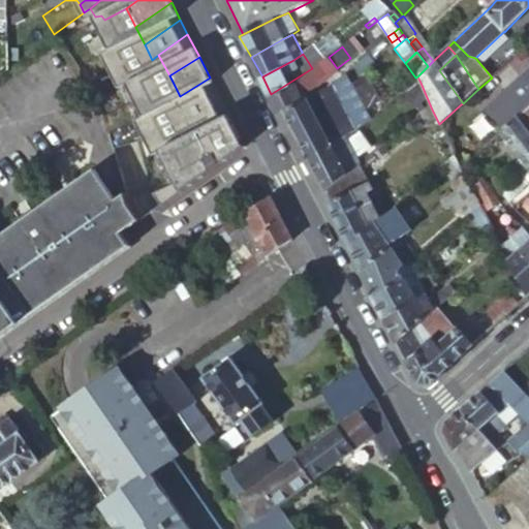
[(281,111),(286,109),(308,96),(306,91),(338,71),(337,68),(329,57),(312,68),(271,94),(281,111)]
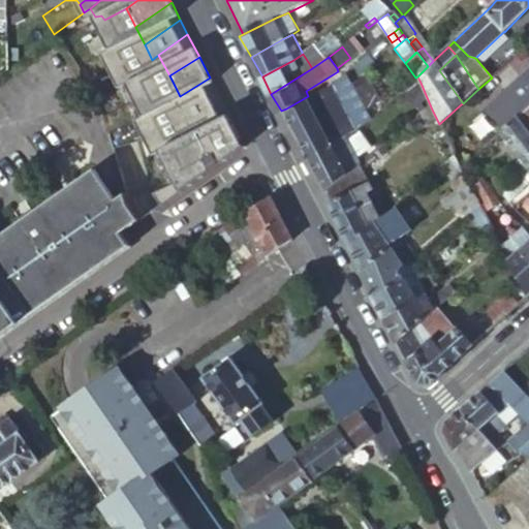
[(528,81),(524,75),(498,101),(516,120),(519,118),(528,107),(528,81)]
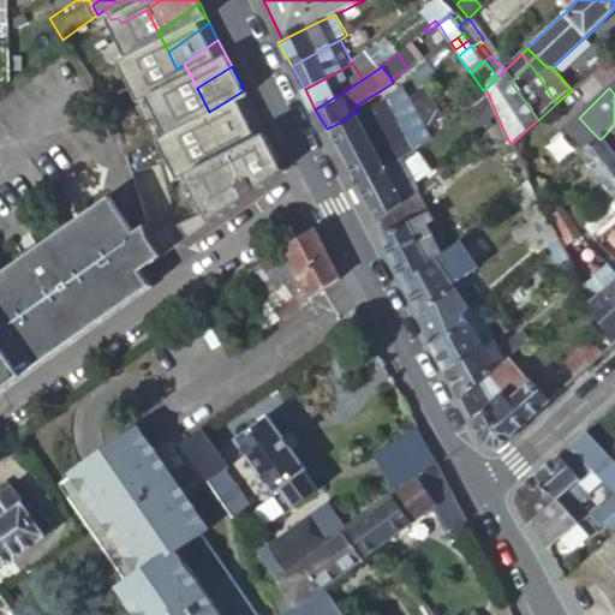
[(257,117),(244,90),(209,112),(212,115),(219,130),(224,141),(257,117)]
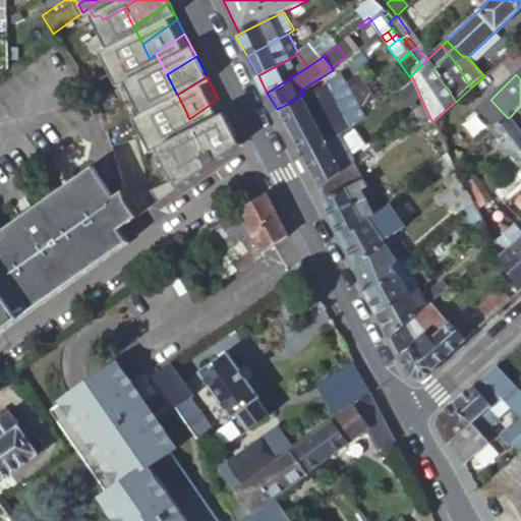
[(303,95),(282,107),(305,156),(338,136),(350,128),(334,99),(311,111),(303,95)]
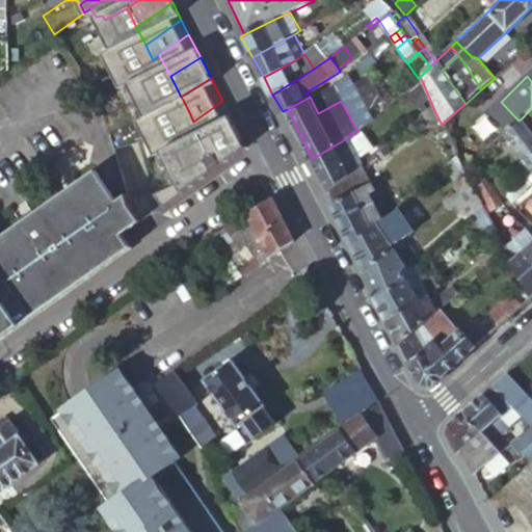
[(182,115),(189,112),(183,100),(176,103),(182,115)]
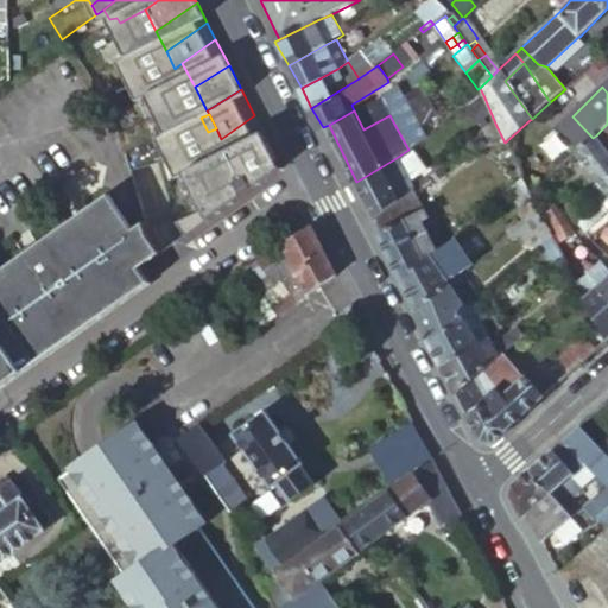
[(259,125),(254,115),(221,139),(226,147),(259,125)]
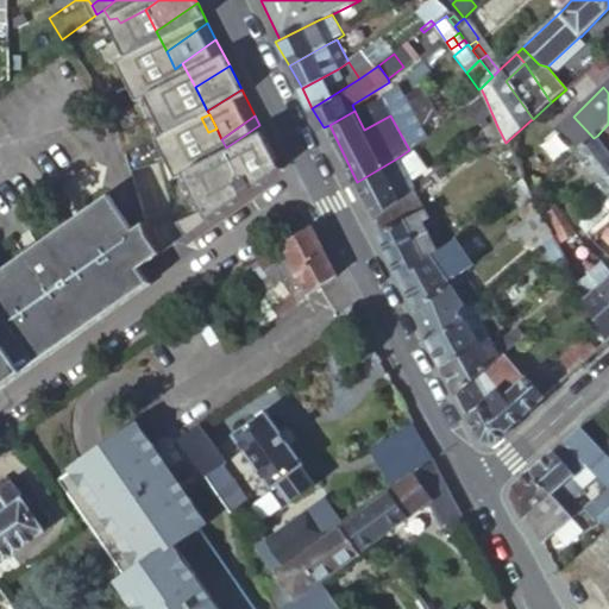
[(608,124),(597,136),(608,151),(608,124)]
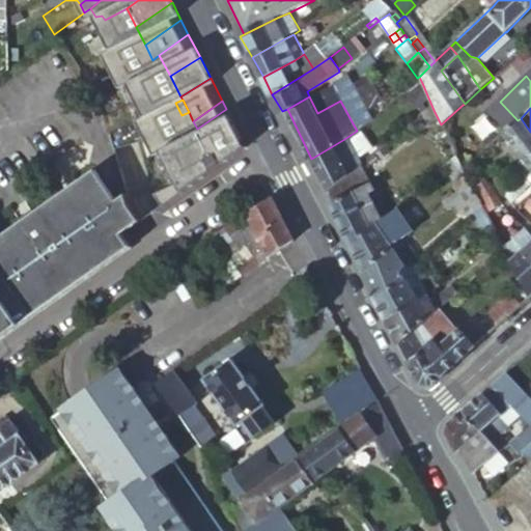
[(236,128),(226,109),(197,129),(179,141),(191,160),(234,130),(236,128)]
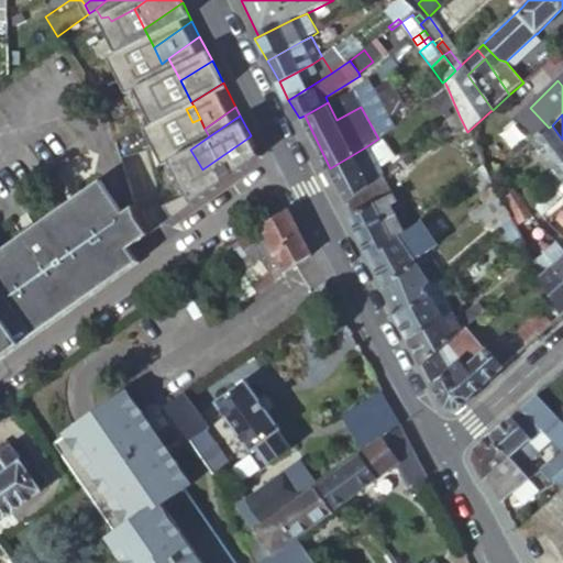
[(457,139),(467,132),(460,117),(450,124),(457,139)]
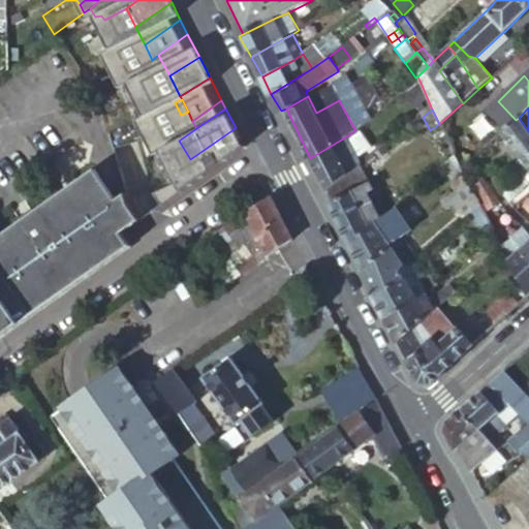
[(516,120),(504,131),(528,166),(528,131),(519,118),(516,120)]
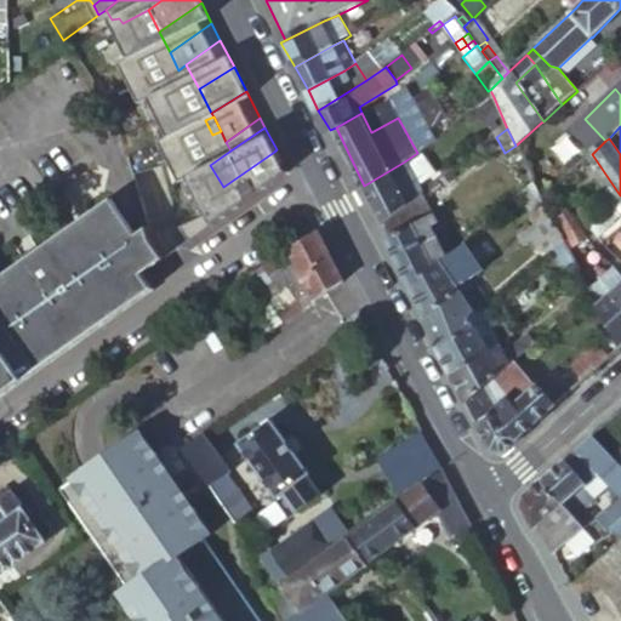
[(403,163),(364,186),(381,223),(411,197),(417,192),(431,183),(417,153),(403,163)]
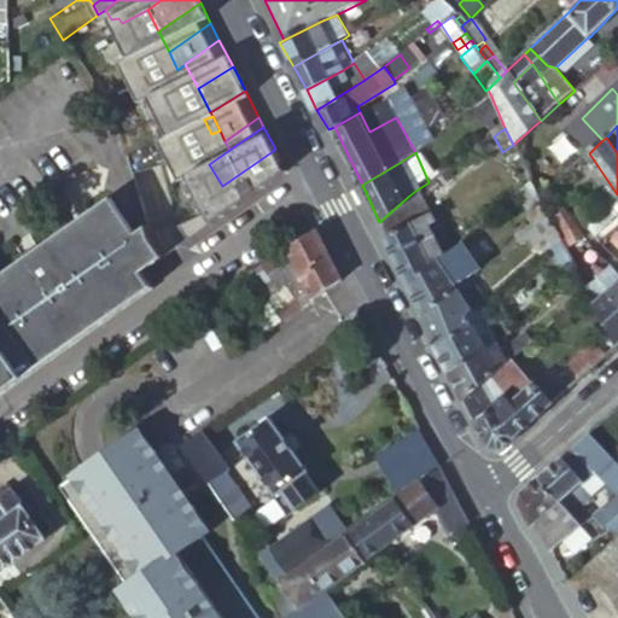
[(549,214),(542,199),(534,185),(514,199),(525,217),(522,223),(526,231),(549,214)]
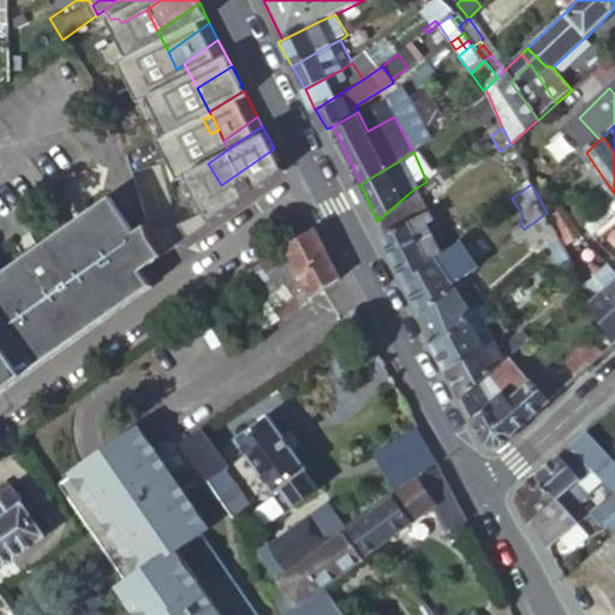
[(614,193),(597,206),(599,210),(608,206),(611,210),(614,207),(614,193)]
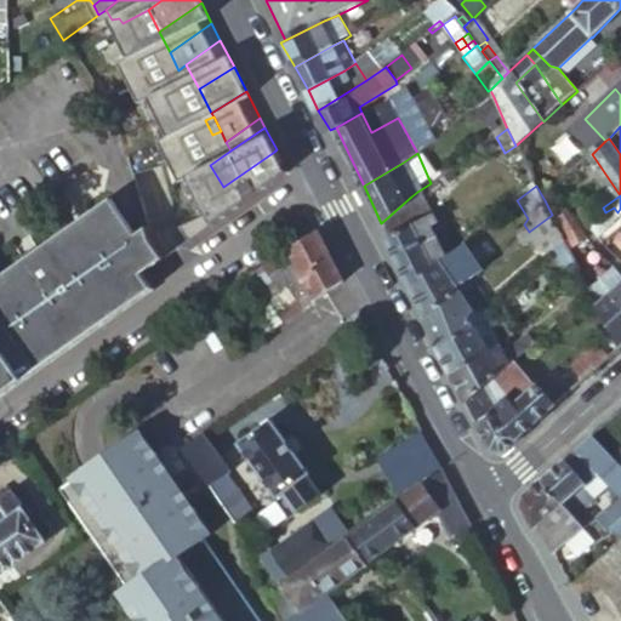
[(438,263),(443,258),(427,227),(436,222),(431,214),(422,218),(411,197),(381,223),(387,238),(385,239),(409,288),(438,263)]
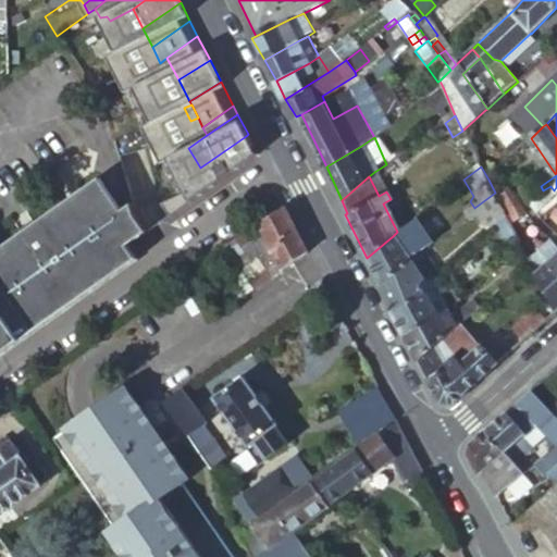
[(0,354),(135,259),(125,246),(108,222),(113,219),(112,217),(94,190),(101,185),(97,178),(33,224),(26,214),(12,224),(19,234),(0,246),(0,354)]
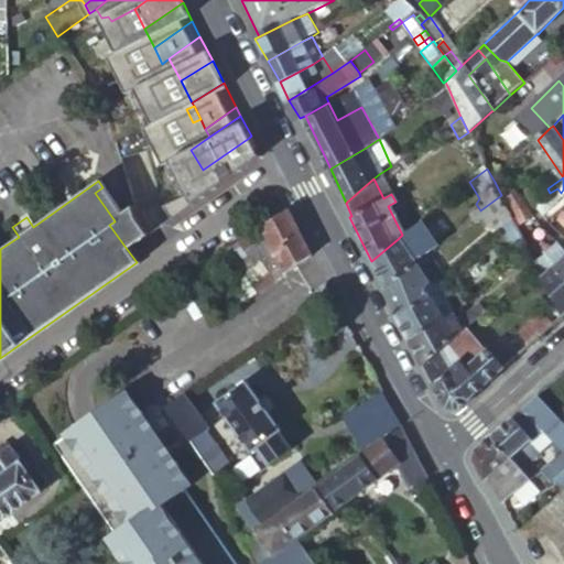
[(506,193),(510,201),(521,219),(532,214),(517,186),(506,193)]
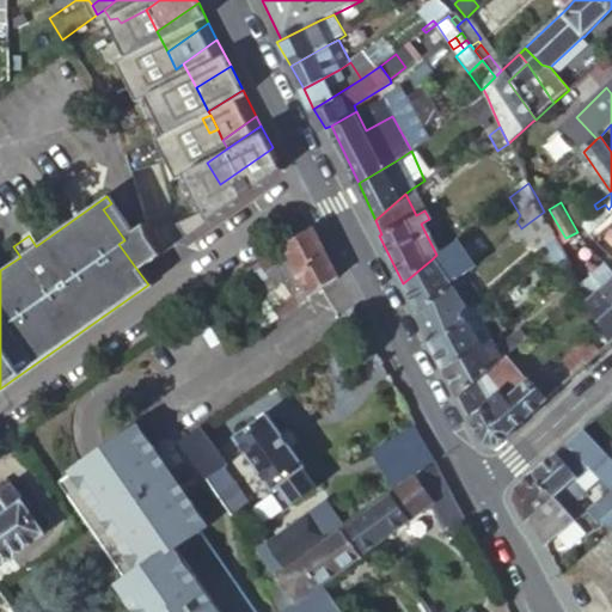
[(605,204),(597,209),(599,214),(609,209),(605,204)]
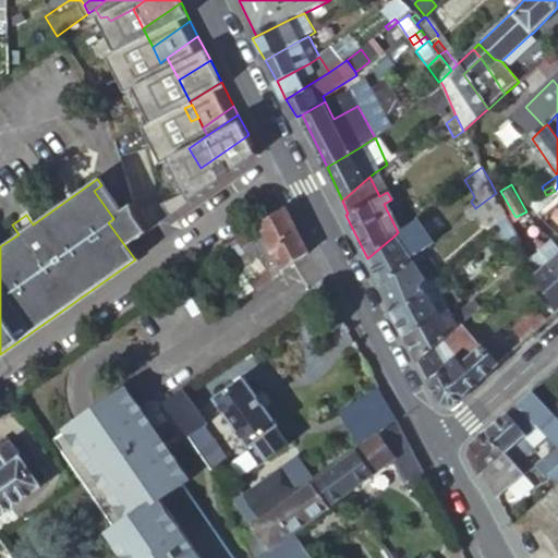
[(546,195),(544,191),(529,199),(533,209),(547,198),(546,195)]
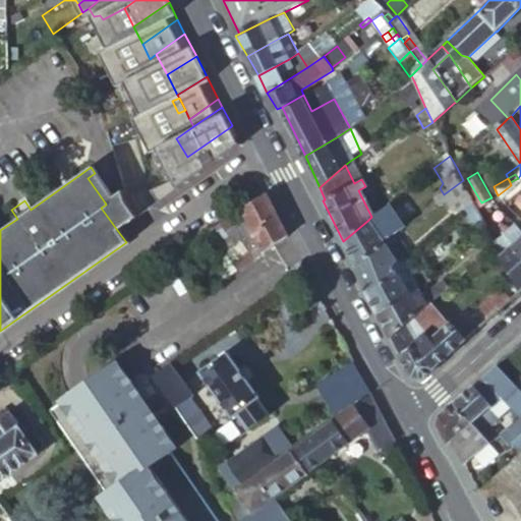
[(467,188),(463,180),(444,194),(449,206),(445,209),(451,219),(473,200),(467,188)]
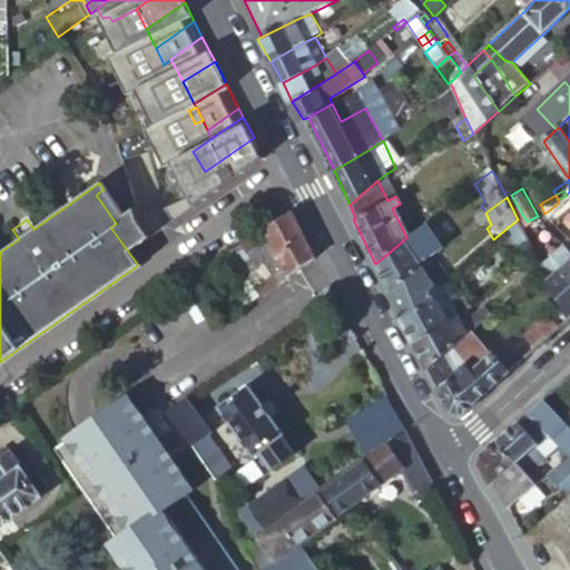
[(516,203),(511,206),(518,219),(520,224),(521,224),(527,222),(516,203)]
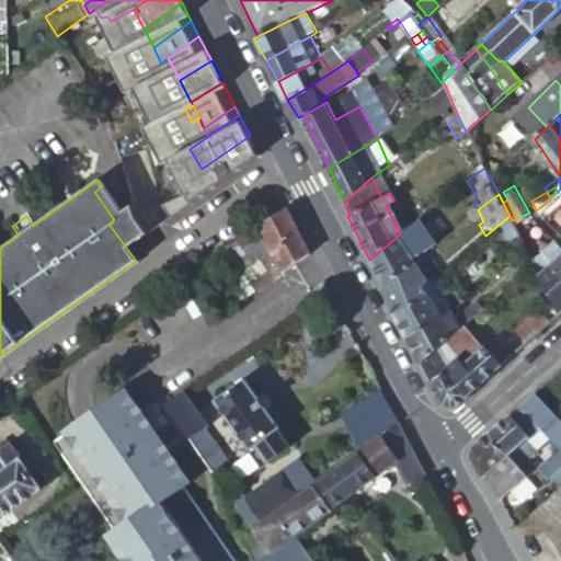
[(559,208),(556,204),(540,216),(550,230),(560,220),(560,218),(554,212),(559,208)]
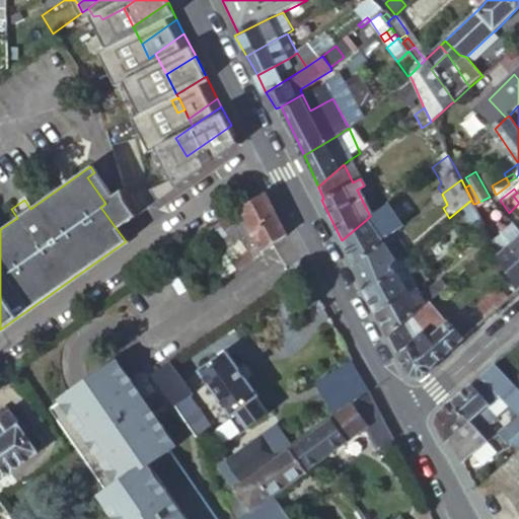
[(117,229),(135,217),(124,201),(121,191),(104,202),(105,204),(100,207),(117,229)]
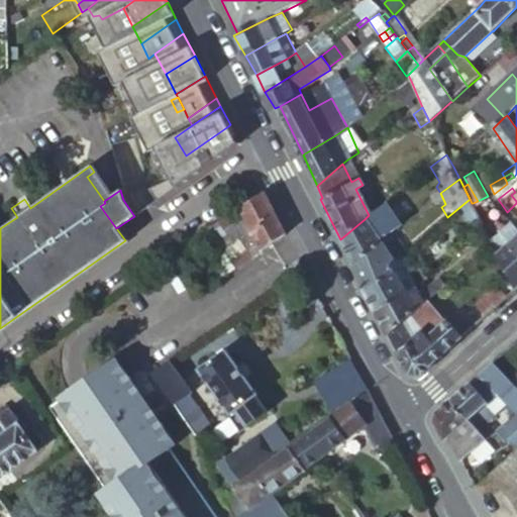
[(248,231),(274,214),(263,192),(218,221),(223,230),(243,218),(247,224),(242,227),(242,228),(237,231),(241,236),(248,231)]
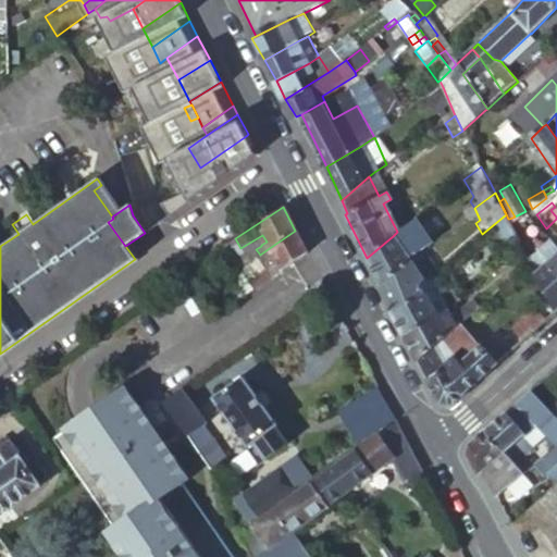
[(461,219),(467,217),(463,210),(458,213),(460,217),(461,219)]
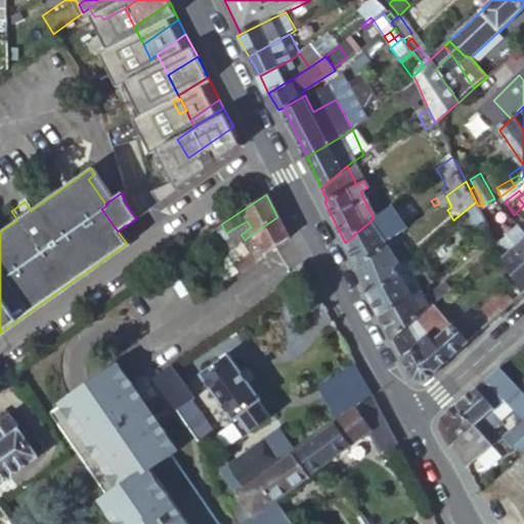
[(479,206),(478,206),(464,217),(477,242),(491,230),(479,206)]
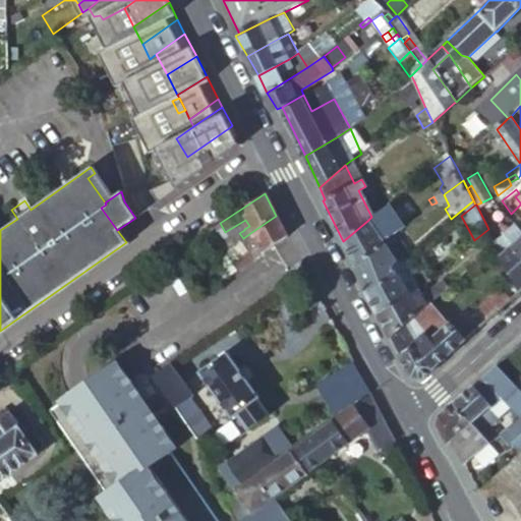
[(215,258),(227,276),(286,237),(276,216),(250,233),(253,237),(243,245),(248,252),(230,265),(222,253),(215,258)]
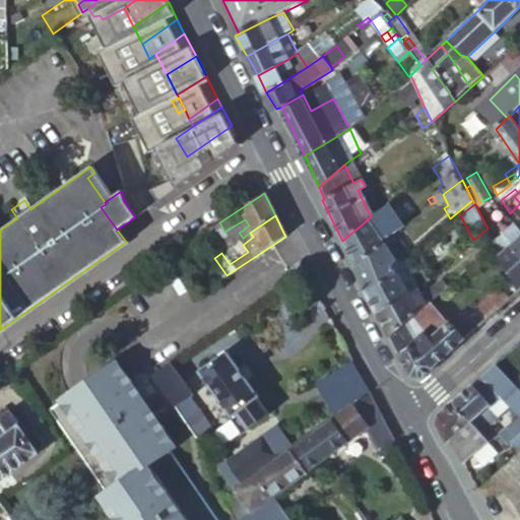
[(367,220),(342,241),(353,264),(389,242),(388,239),(384,232),(375,237),(367,220)]
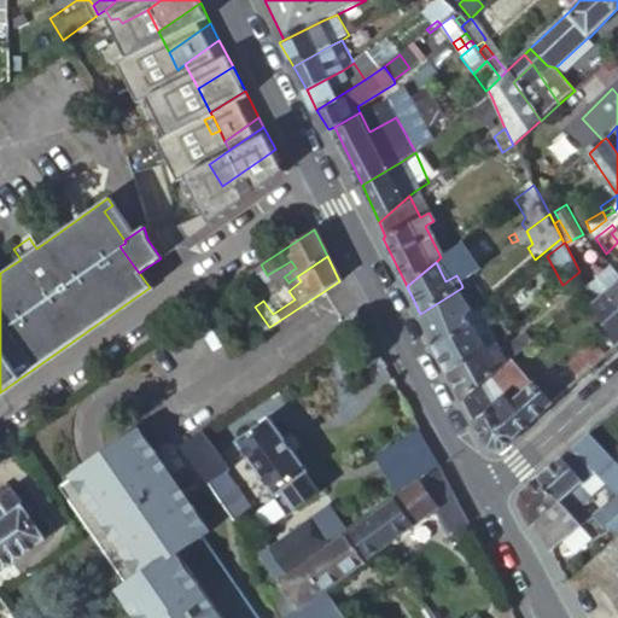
[(261,264),(250,272),(256,281),(267,275),(261,264)]
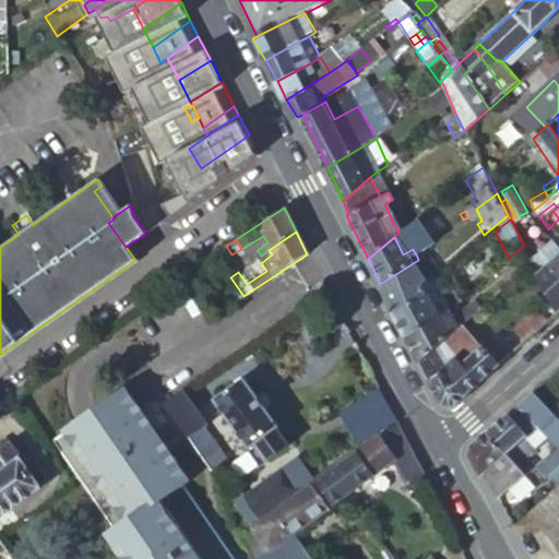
[(558,250),(558,251),(545,263),(558,278),(558,250)]
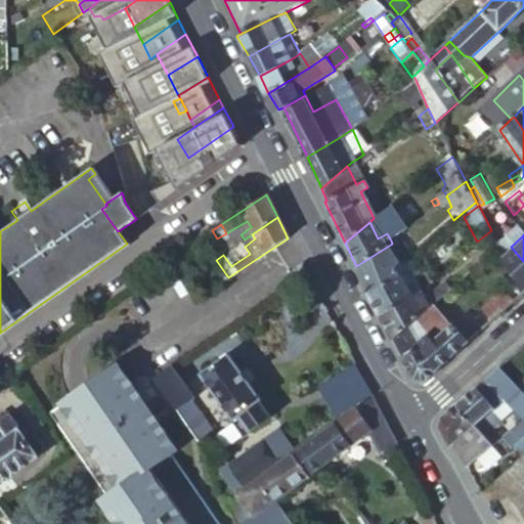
[(518,282),(523,292),(523,261),(511,247),(506,237),(497,244),(518,282)]
